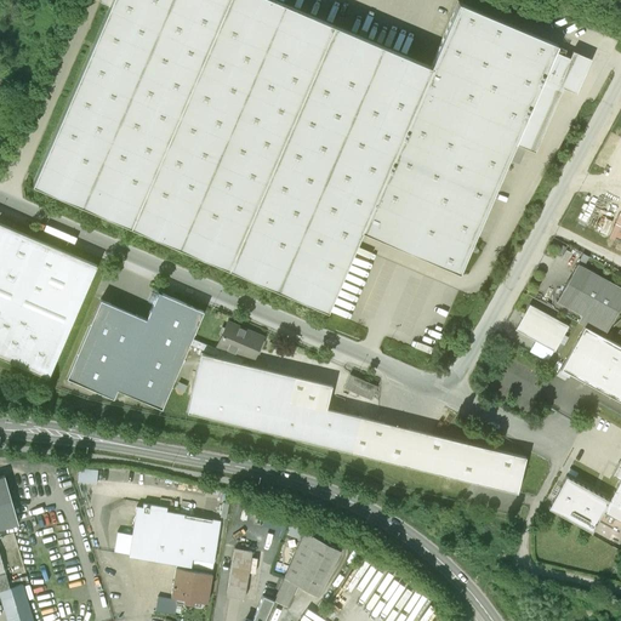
[(431,66),(275,0),(101,0),(101,3),(109,6),(33,184),(328,312),(363,231),(411,251),(460,273),(516,143),(514,143),(542,78),(576,92),(591,58),(573,51),(569,57),(554,51),(557,44),(459,1),(431,66)]
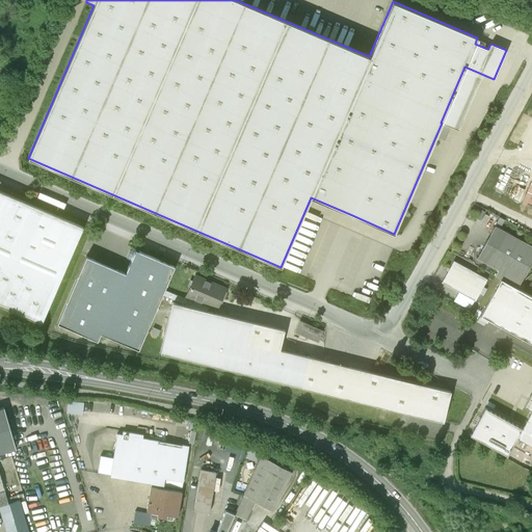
[(83,228),(0,191),(0,306),(42,324),(83,228)]
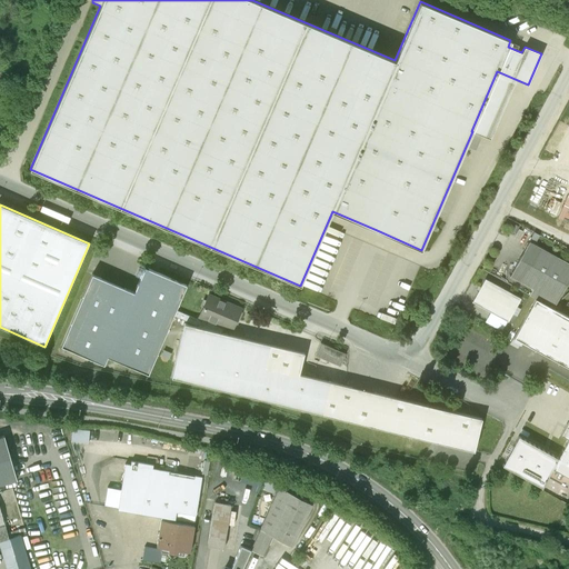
[(568,277),(568,263),(528,241),(509,276),(532,288),(529,295),(535,298),(552,308),(568,277)]
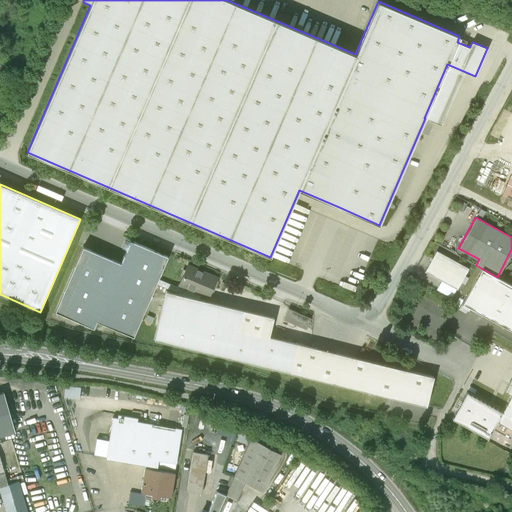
[(121,263),(83,247),(55,312),(93,328),(96,321),(133,337),(167,256),(130,240),(121,263)]
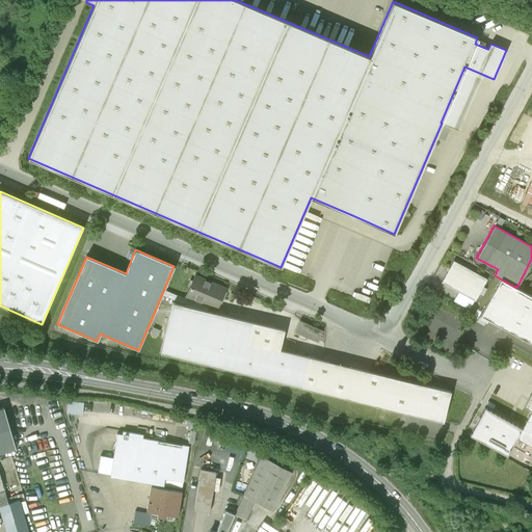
[(486,278),(453,260),(441,282),(475,300),(486,278)]
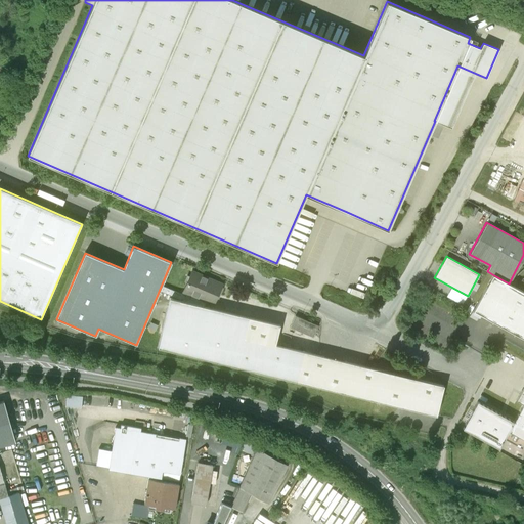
[(221,284),(192,272),(184,292),(190,295),(187,302),(201,305),(203,300),(212,304),(221,284)]
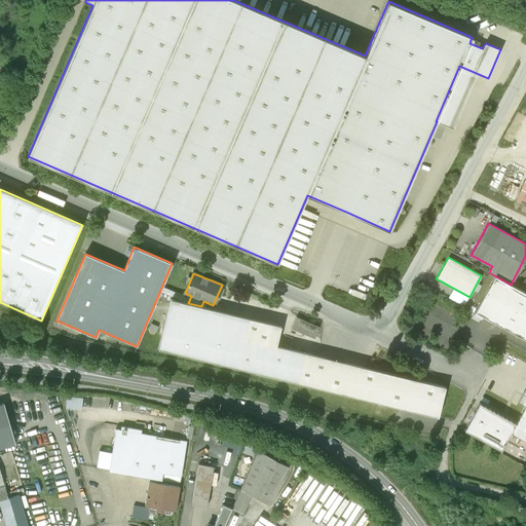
[(525,293),(511,285),(494,275),(486,292),(498,298),(487,318),(525,339),(525,293)]
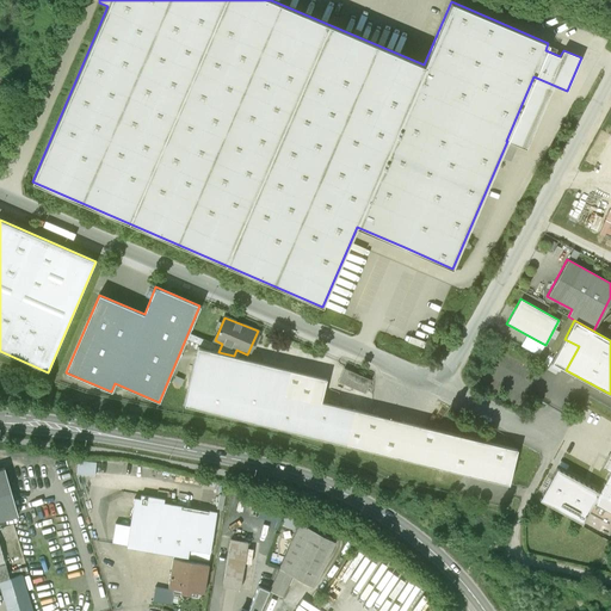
[(565,339),(551,362),(566,370),(579,346),(565,339)]
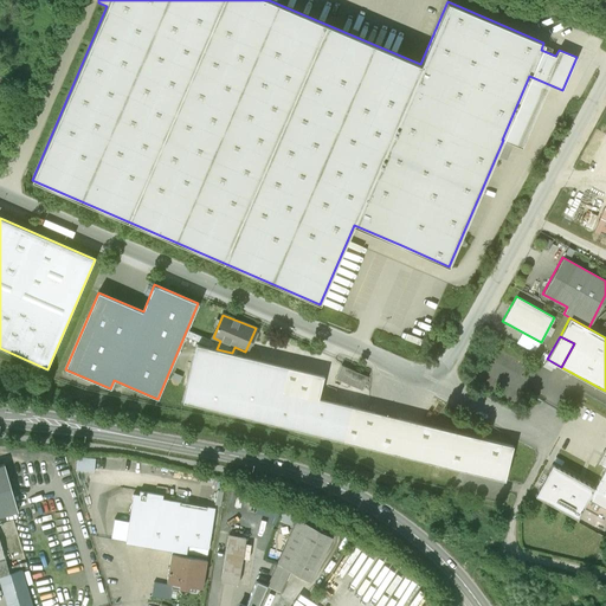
[(513,445),(318,398),(323,375),(232,353),(217,349),(197,345),(182,401),(504,479),(513,445)]
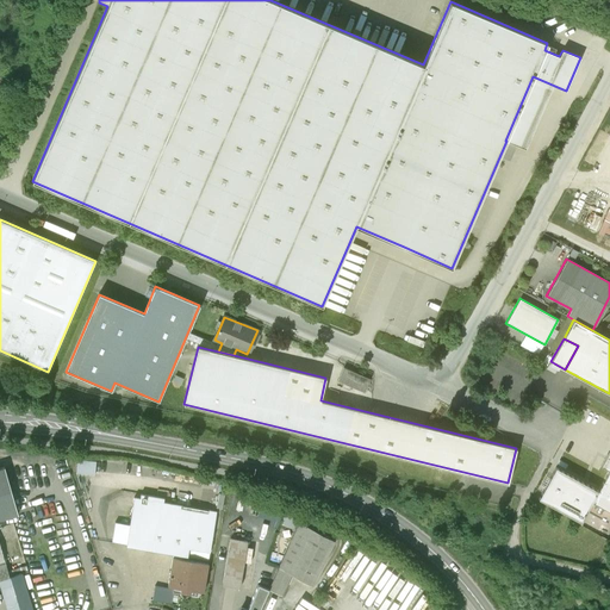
[(369,379),(343,367),(337,380),(363,392),(369,379)]
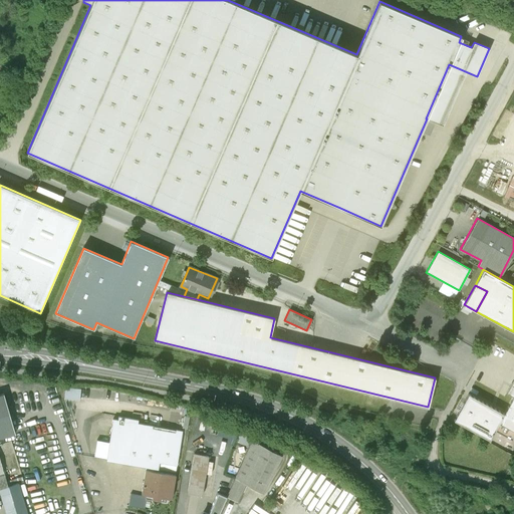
[(513,435),(513,376),(506,392),(513,396),(504,413),(494,431),(511,440),(513,435)]
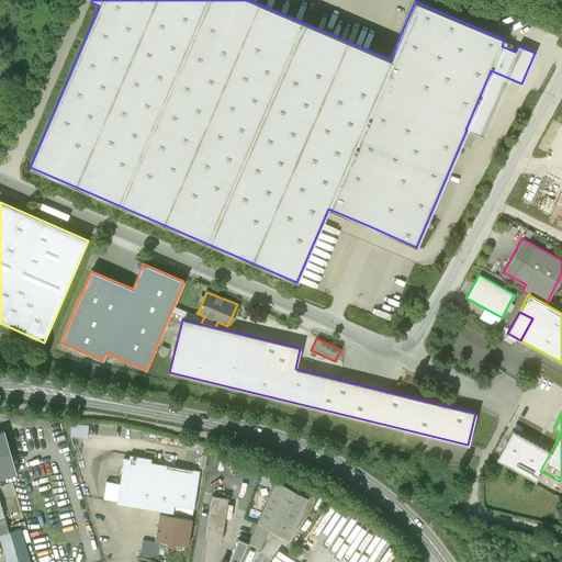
[(88,437),(89,424),(70,424),(70,436),(88,437)]
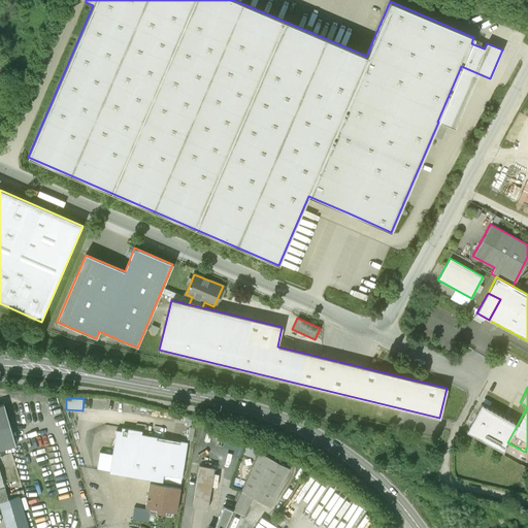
[(3,404),(0,404),(0,449),(15,444),(3,404)]
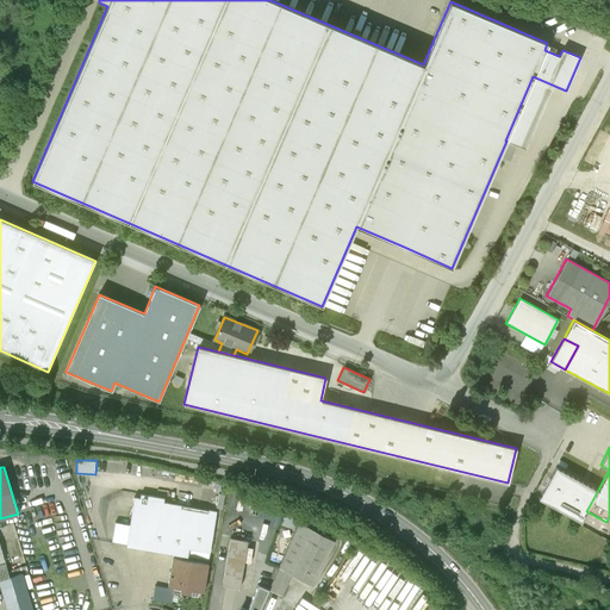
[(598,490),(555,467),(537,498),(580,522),(586,511),(598,490)]
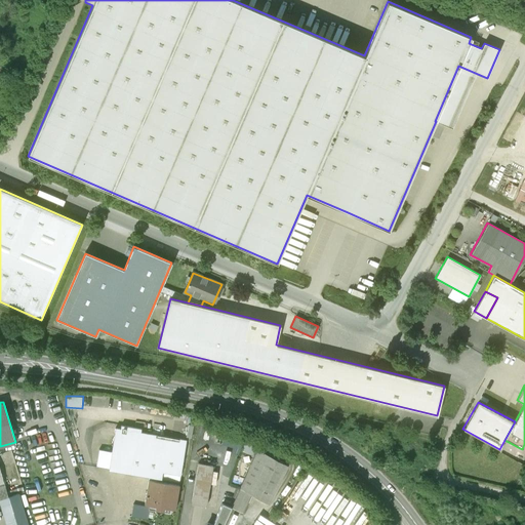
[(186,440),(115,428),(108,470),(161,478),(162,472),(180,475),(186,440)]
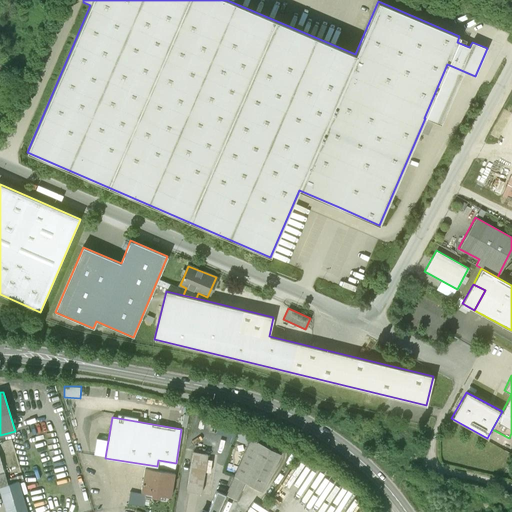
[(279,453),(250,438),(225,494),(237,499),(246,481),(261,489),(279,453)]
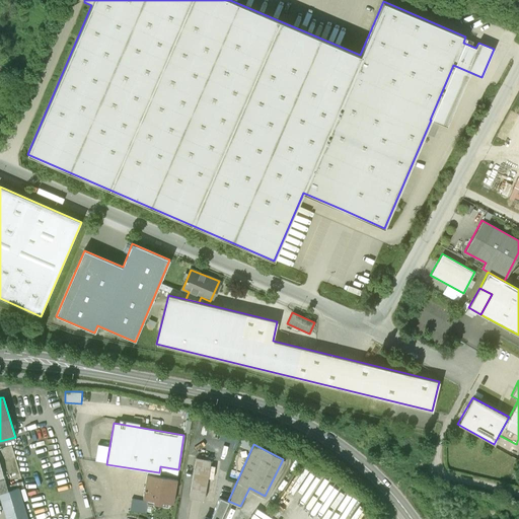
[(210,459),(196,457),(189,498),(204,500),(210,459)]
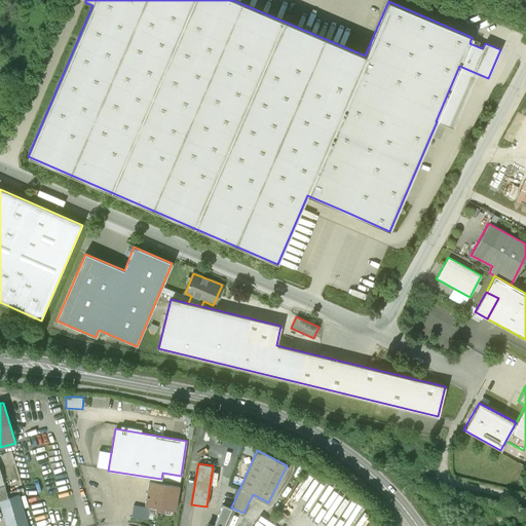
[(179,485),(149,480),(145,504),(155,506),(155,510),(163,511),(163,508),(175,510),(179,485)]
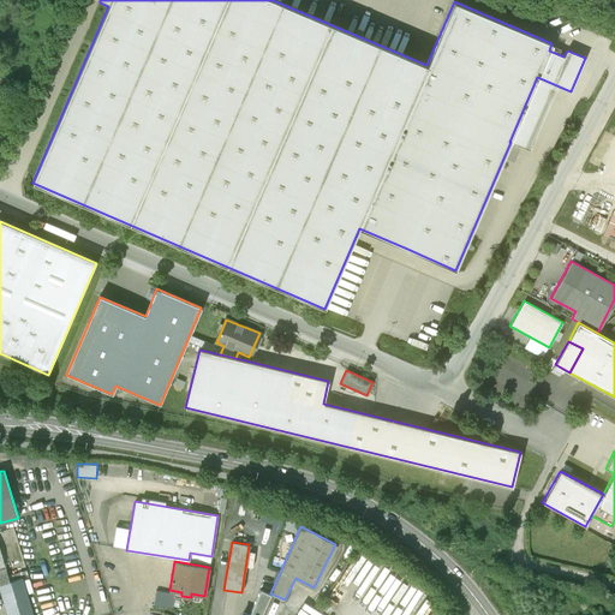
[(22,578),(0,584),(0,589),(1,592),(24,585),(22,578)]
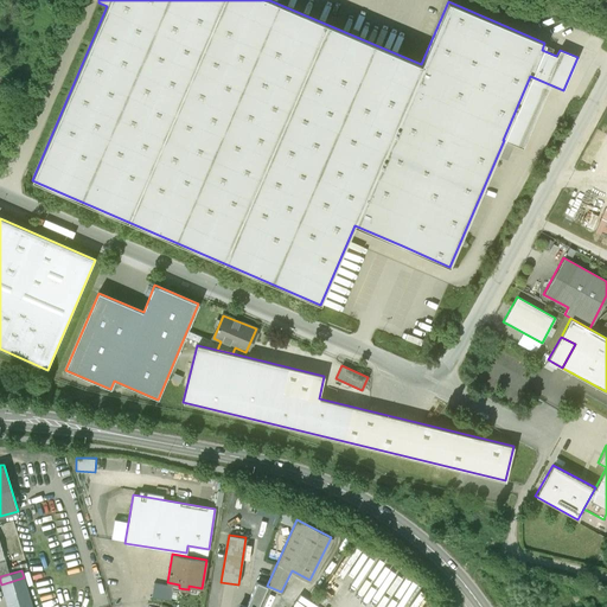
[(32,606),(24,577),(1,585),(7,606),(32,606)]
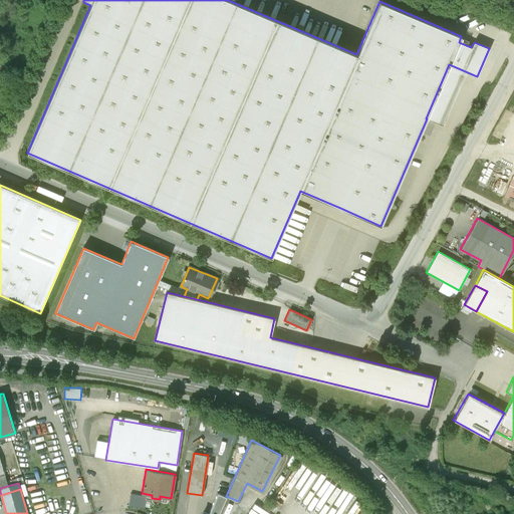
[(217,492),(208,513),(203,511),(201,513),(218,513),(226,496),(217,492)]
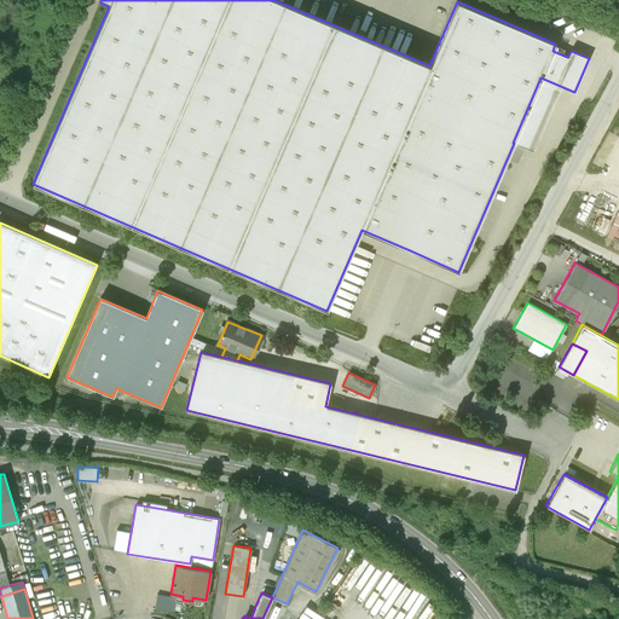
[(175,597),(156,594),(154,608),(173,612),(175,597)]
